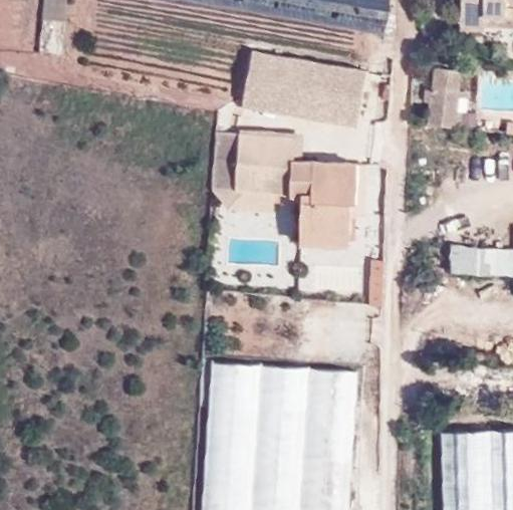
[(60,56),(63,0),(42,0),(39,55),(60,56)]
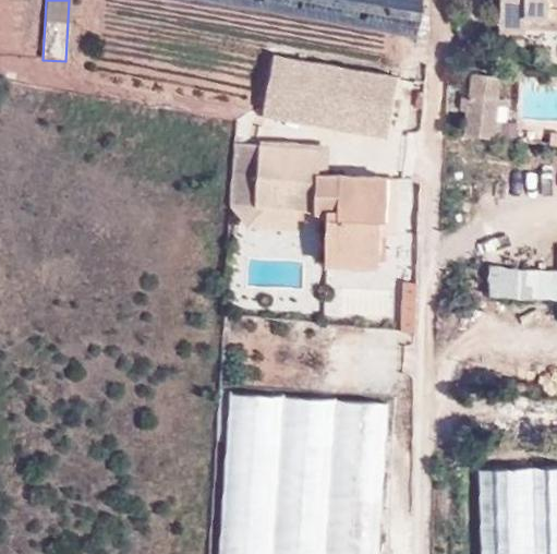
[(243,0),(243,12),(412,43),(418,0),(243,0)]
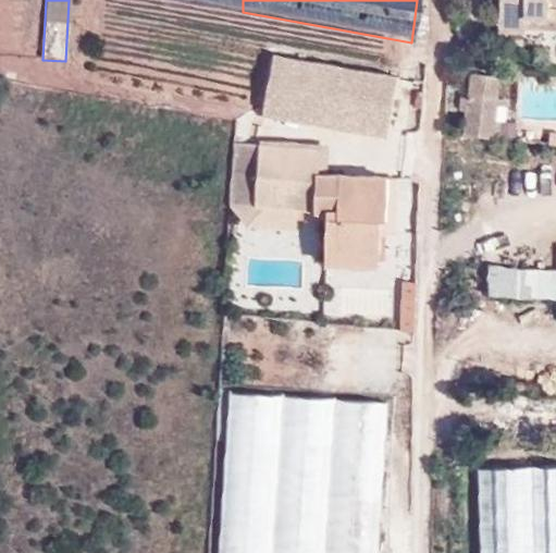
[(555,0),(498,0),(497,19),(520,20),(555,22),(555,0)]
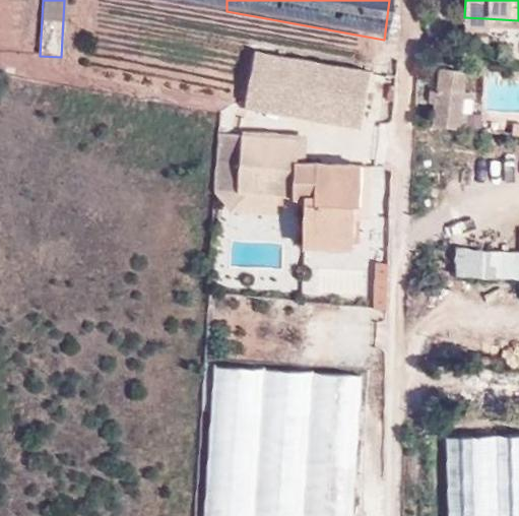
[(384,40),(226,11),(224,58),(376,83),(384,40)]
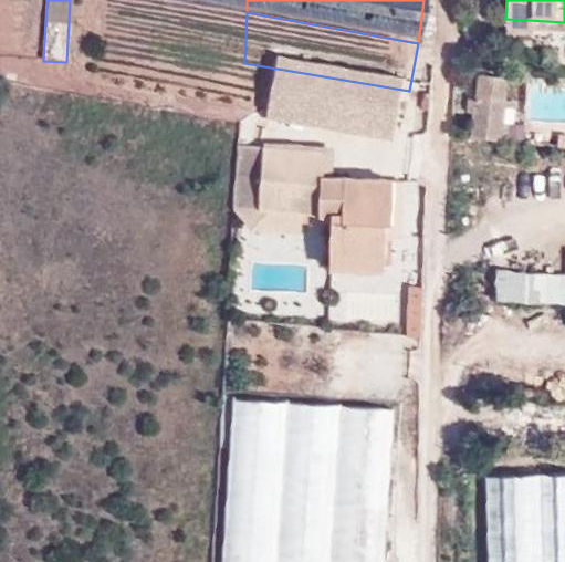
[(527,34),(529,20),(505,19),(505,32),(527,34)]
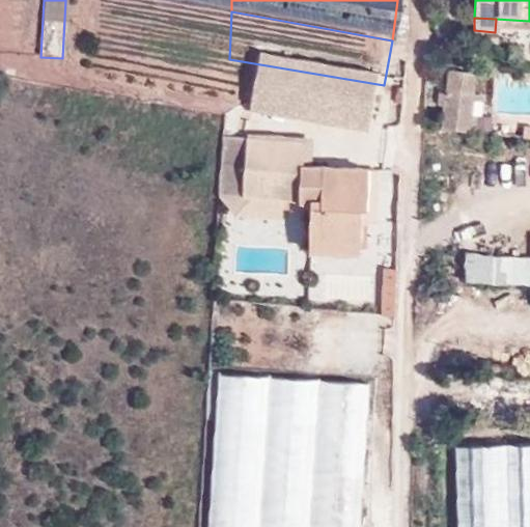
[(76,81),(227,107),(229,59),(84,33),(76,81)]
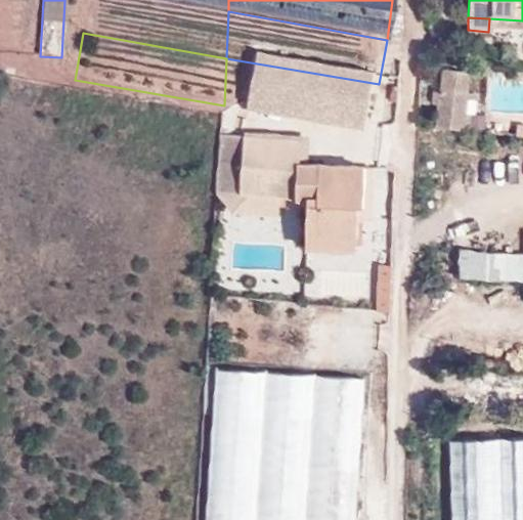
[(226,58),(224,105),(371,131),(379,84),(226,58)]
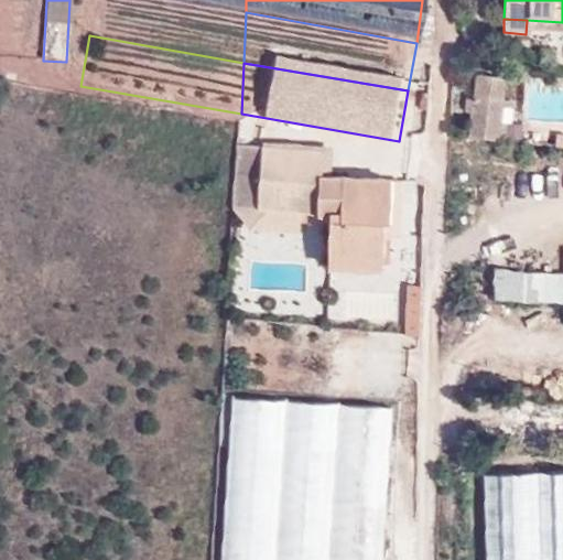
[(498,143),(504,79),(472,77),(465,140),(498,143)]
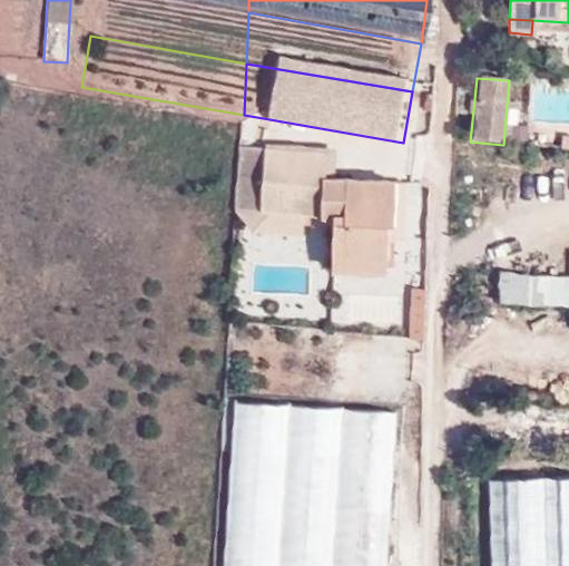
[(337,251),(390,254),(390,234),(399,234),(400,174),(330,171),(329,147),(251,146),(248,204),(319,204),(319,221),(337,221),(337,251)]
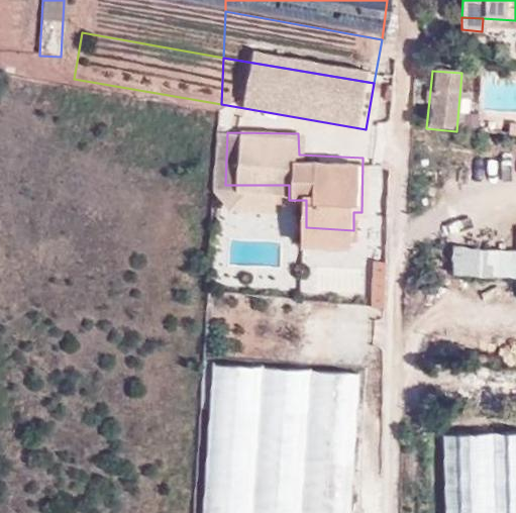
[(353,244),(353,230),(306,227),(305,241),(353,244)]
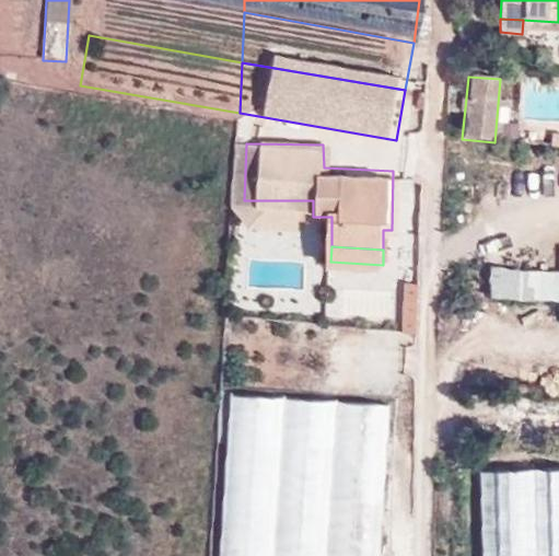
[(558,273),(496,269),(493,298),(558,301),(558,273)]
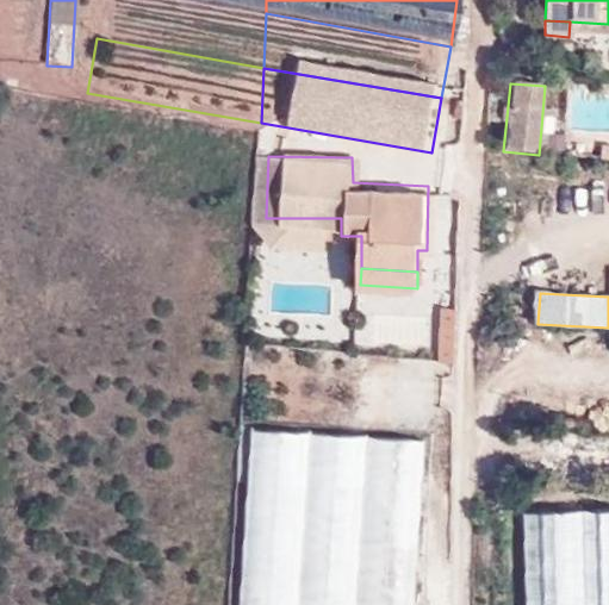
[(437,365),(452,365),(451,312),(436,313),(437,365)]
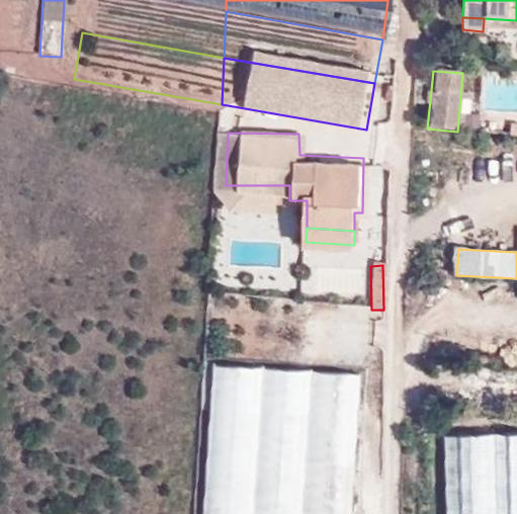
[(351,513),(362,374),(212,363),(203,513),(351,513)]
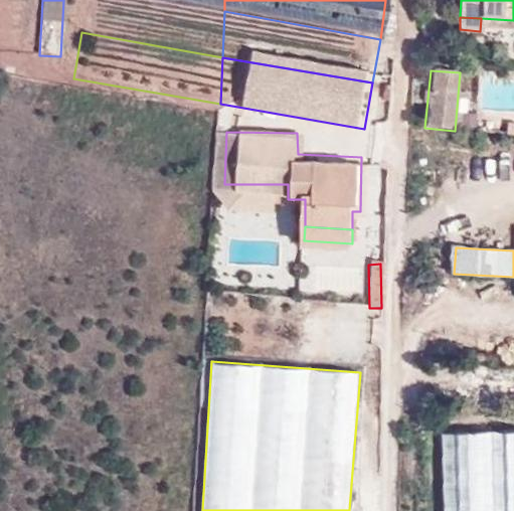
[(513,510),(513,429),(439,436),(443,510),(513,510)]
